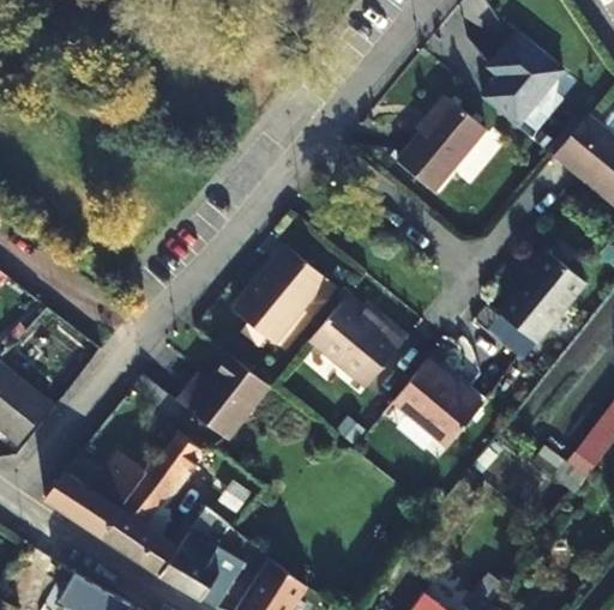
[(491,74),(475,95),(511,125),(555,68),(507,30),(479,65),(491,74)]
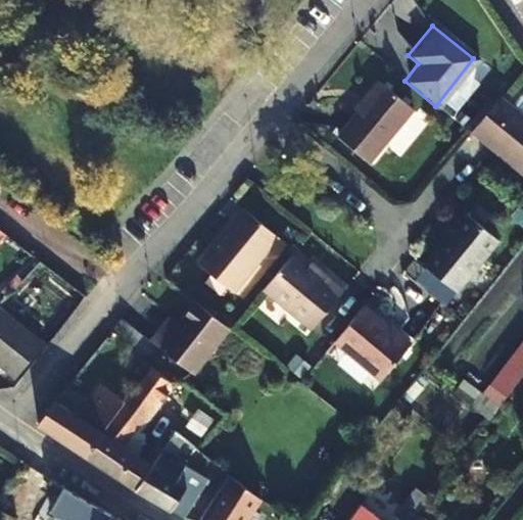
[(373,107),(364,120),(344,144),(374,168),(417,115),(382,87),(368,103),(373,107)]
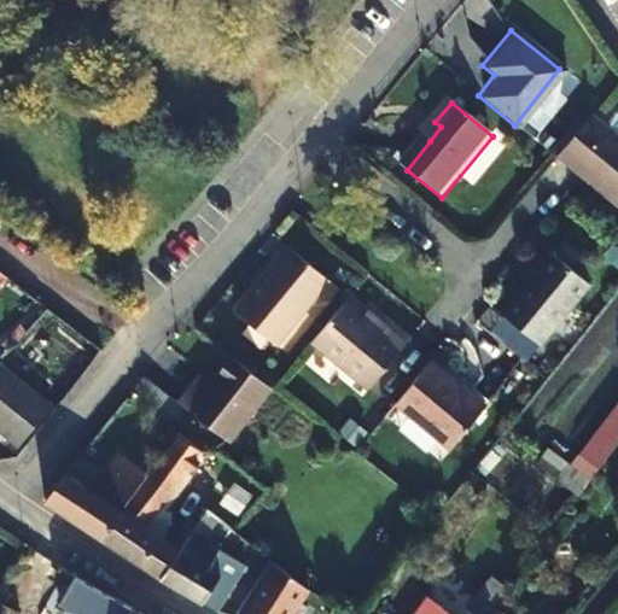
[(617,136),(588,112),(554,155),(617,205),(617,136)]
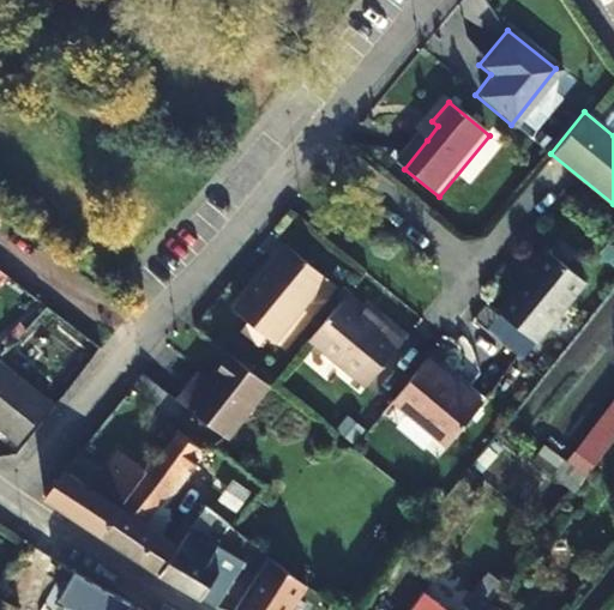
[(421,136),(427,140),(438,126),(432,121),(421,136)]
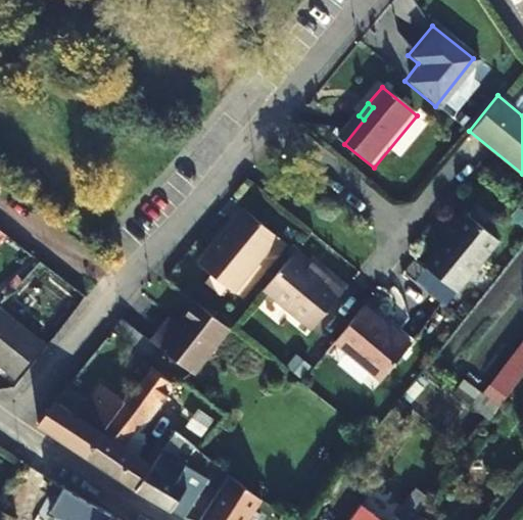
[(196,267),(231,293),(275,237),(241,210),(196,267)]
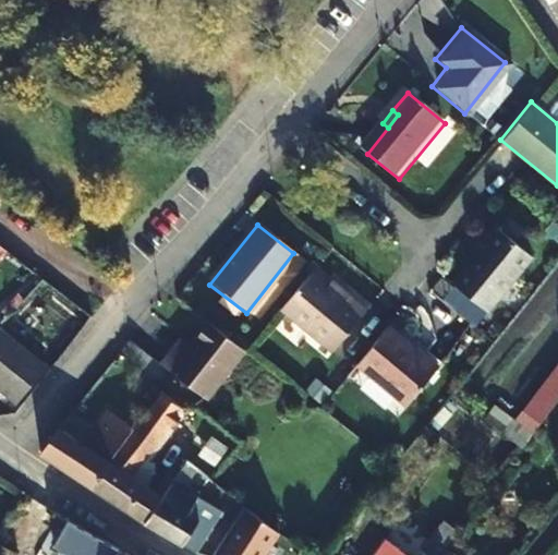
[(488,314),(524,269),(483,236),(471,251),(477,256),(453,287),(488,314)]
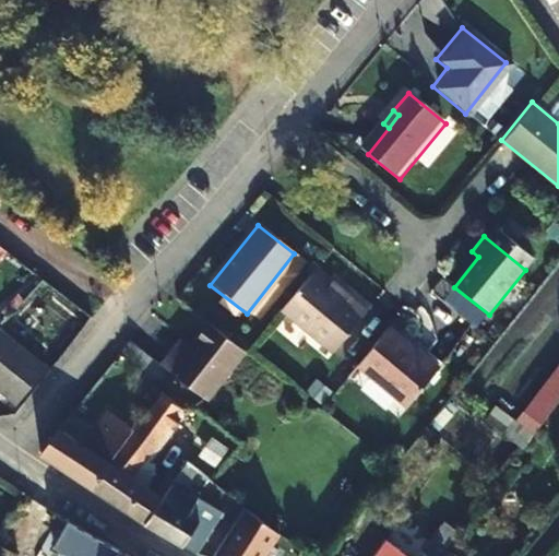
[(309,274),(278,312),(331,354),(364,311),(339,291),(334,295),(309,274)]
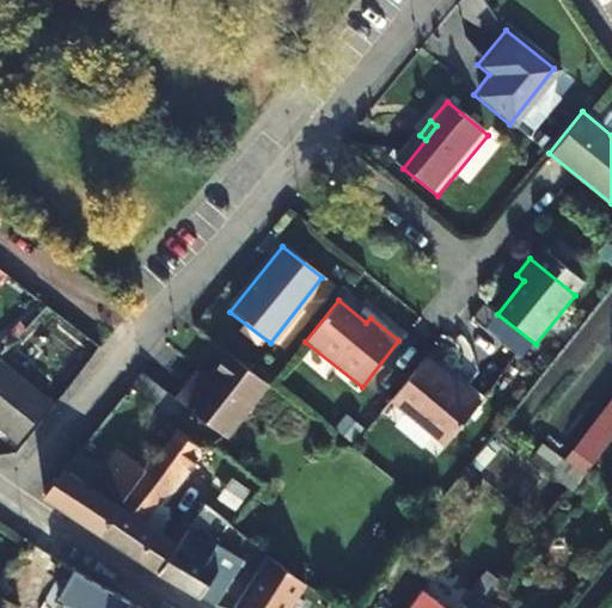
[(268,387),(227,356),(206,382),(196,375),(176,400),(193,413),(227,441),(268,387)]
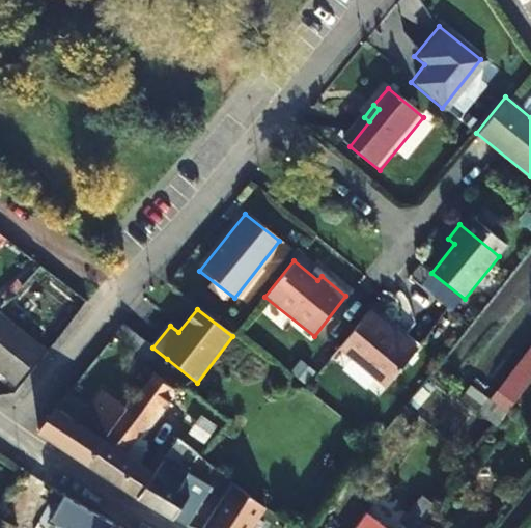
[(415,354),(367,315),(339,351),(387,389),(415,354)]
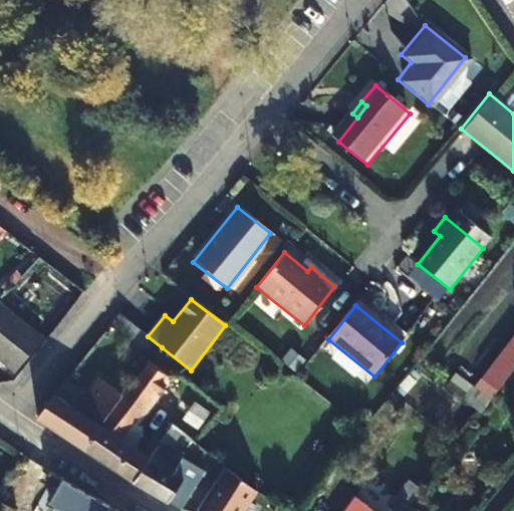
[(40,340),(0,307),(0,362),(14,374),(40,340)]
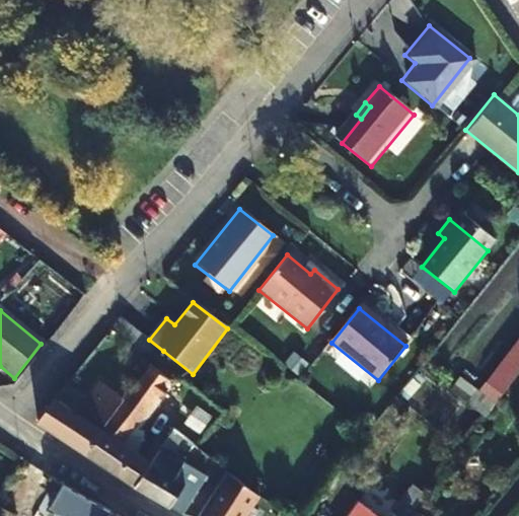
[(298,384),(306,374),(292,363),(284,373),(298,384)]
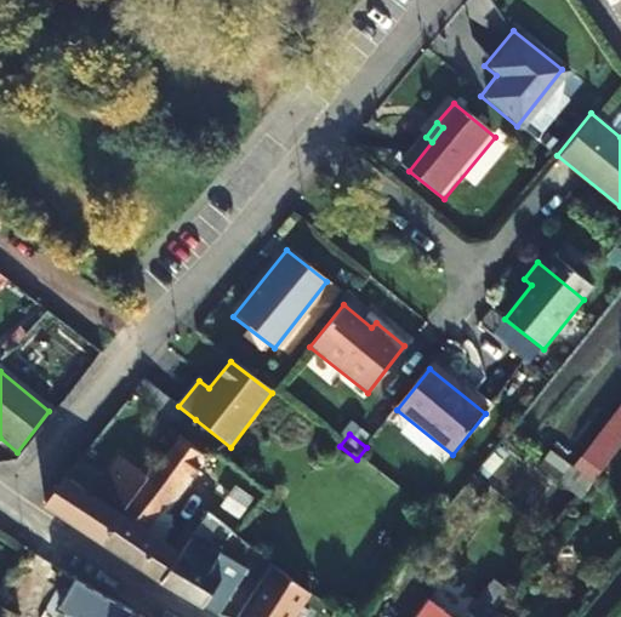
[(160,583),(180,553),(143,530),(197,462),(193,460),(199,452),(197,450),(182,438),(148,480),(120,516),(102,544),(160,583)]
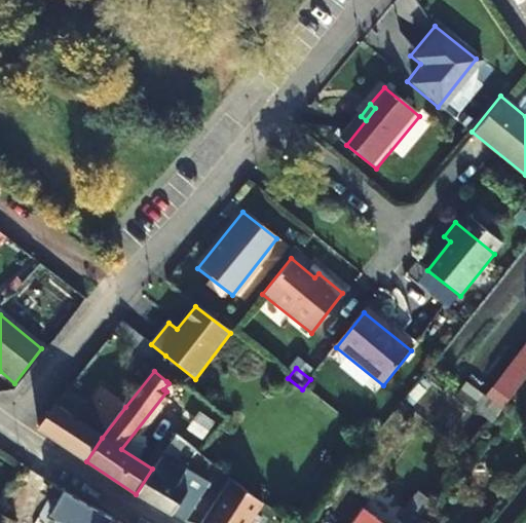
[(102,438),(125,407),(101,388),(76,419),(54,405),(36,428),(86,461),(102,438)]
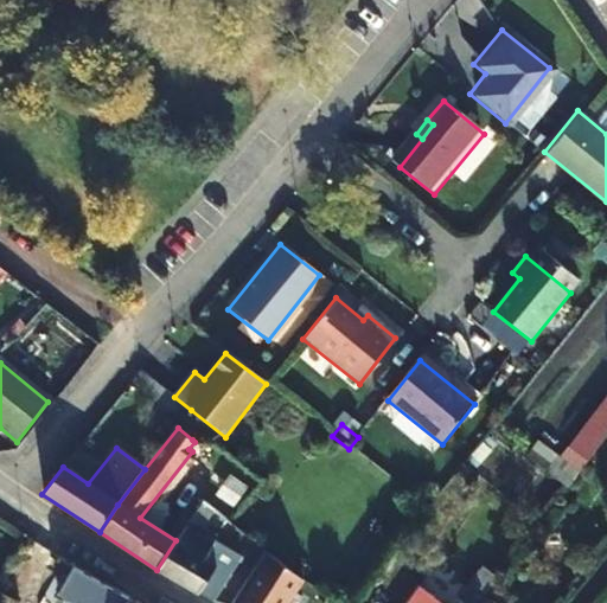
[(566,486),(575,474),(562,462),(551,474),(566,486)]
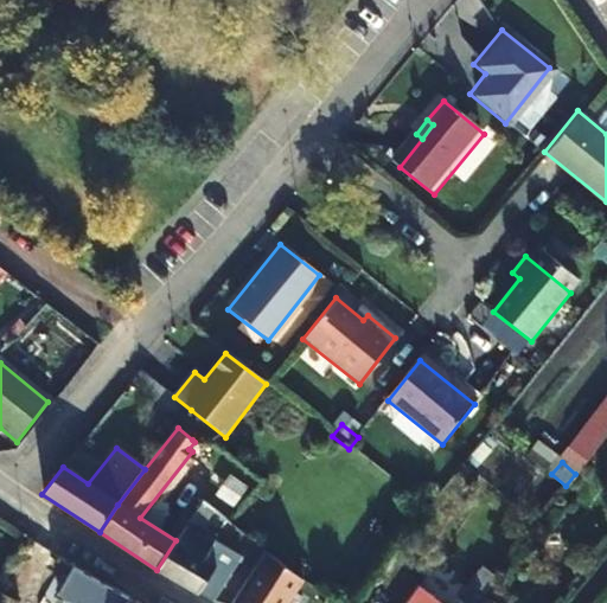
[(570,489),(580,478),(575,474),(566,486),(568,487),(570,489)]
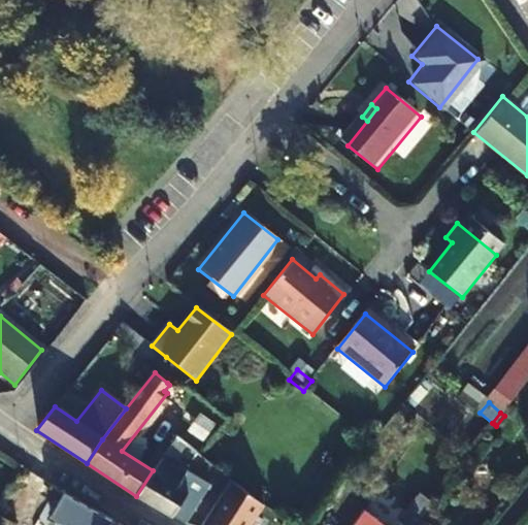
[(136,496),(183,524),(187,524),(209,488),(187,472),(185,474),(178,470),(176,461),(186,447),(175,438),(153,470),(136,496)]
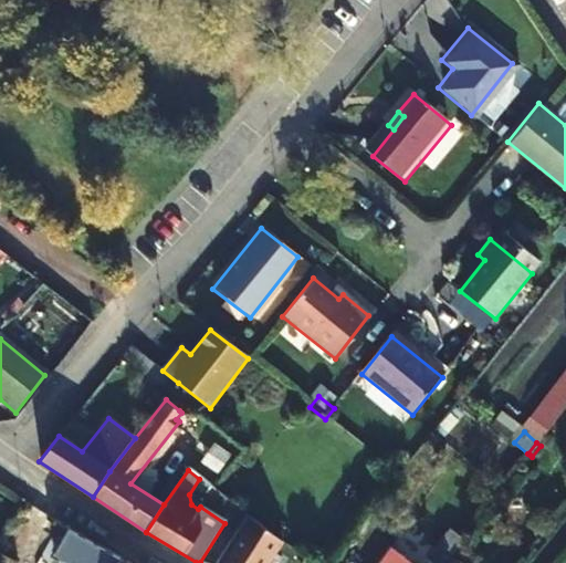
[(266,562),(281,541),(247,515),(244,518),(230,540),(215,562),(266,562)]
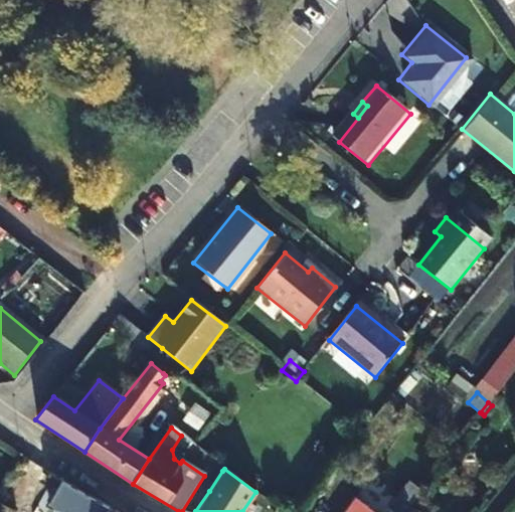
[(108,508),(61,483),(49,504),(61,511),(106,511),(108,508)]
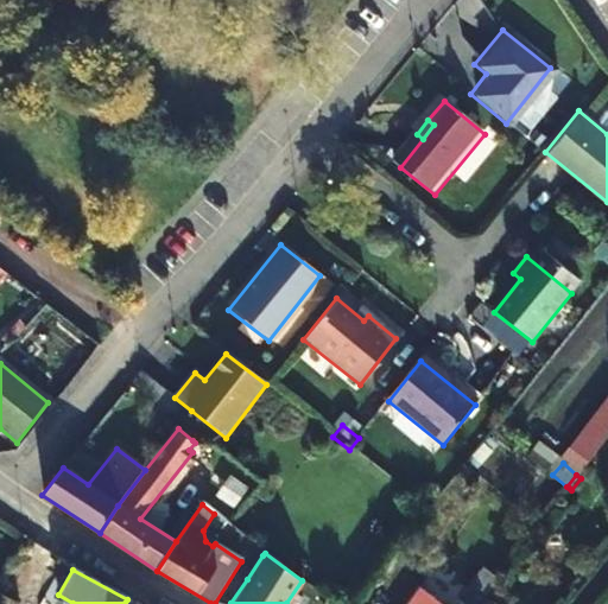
[(474,603),(489,586),(472,573),(451,598),(457,603),(474,603)]
